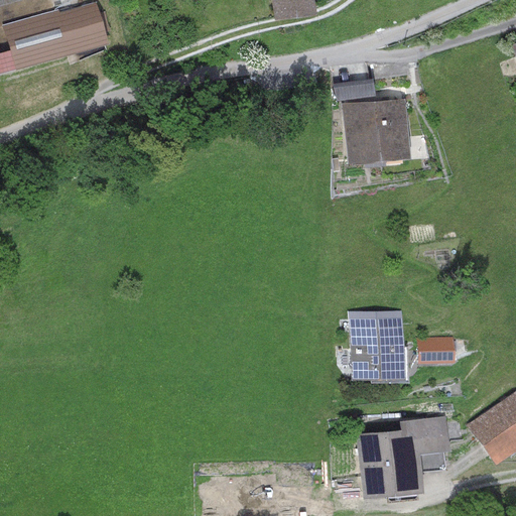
[(270,0),(273,20),(315,14),(312,0),(270,0)]
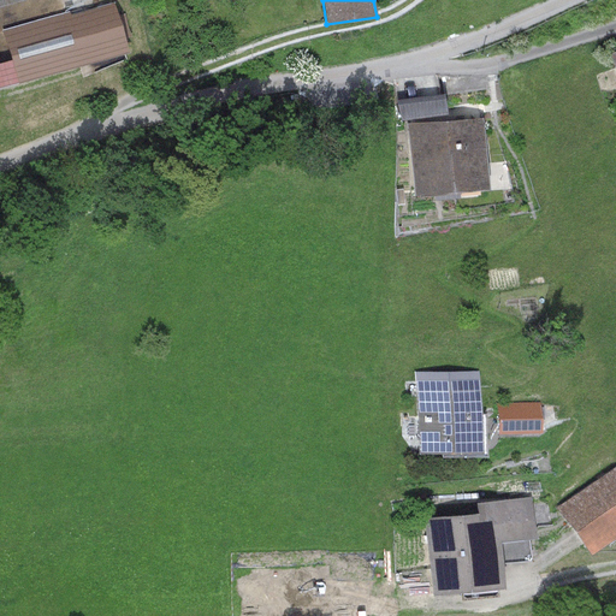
[(114,3),(4,34),(18,83),(129,52),(114,3)]
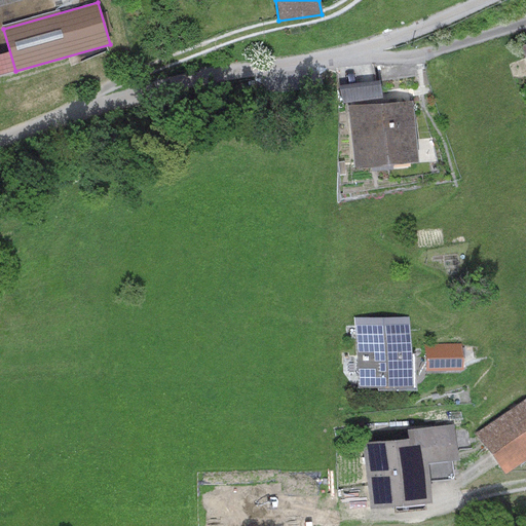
[(378,80),(338,85),(340,103),(380,98),(378,80)]
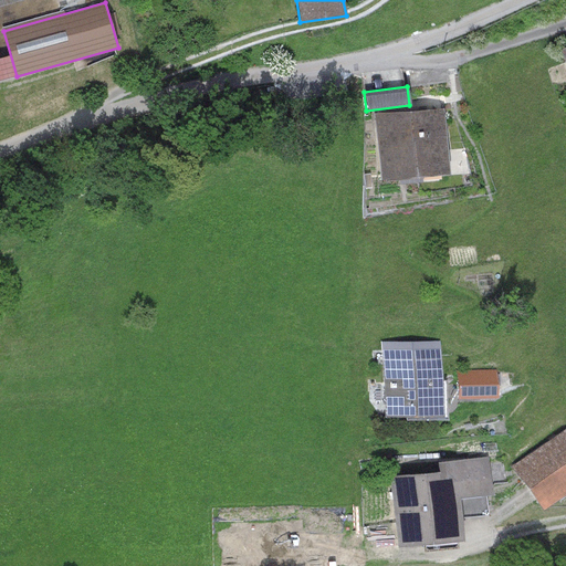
[(377,146),(447,140),(443,109),(375,114),(377,146)]
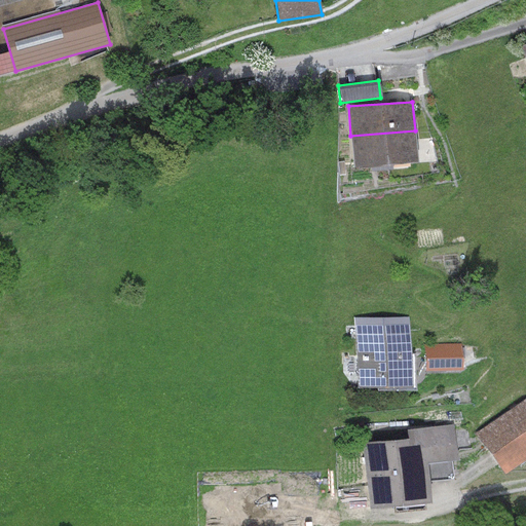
[(415,130),(350,136),(353,167),(417,162),(415,130)]
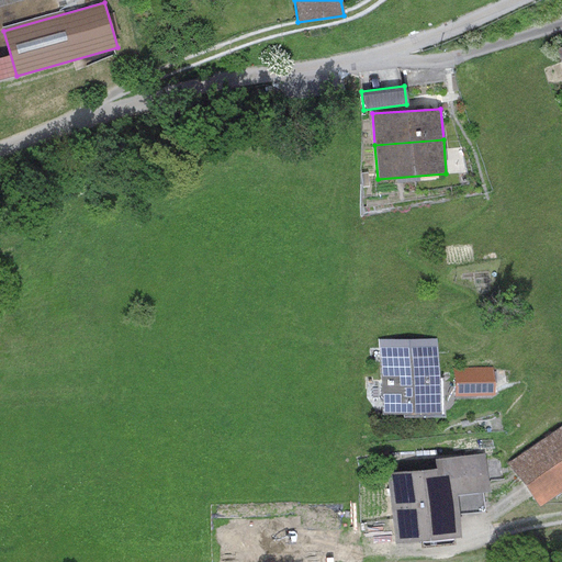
[(438,339),(379,340),(381,415),(439,413),(438,339)]
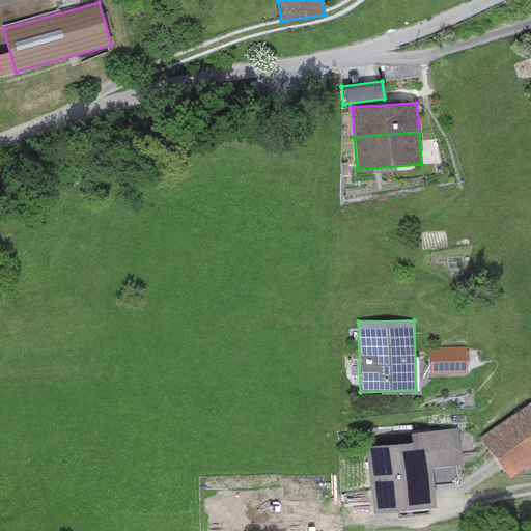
[(466,347),(428,350),(430,374),(468,372),(466,347)]
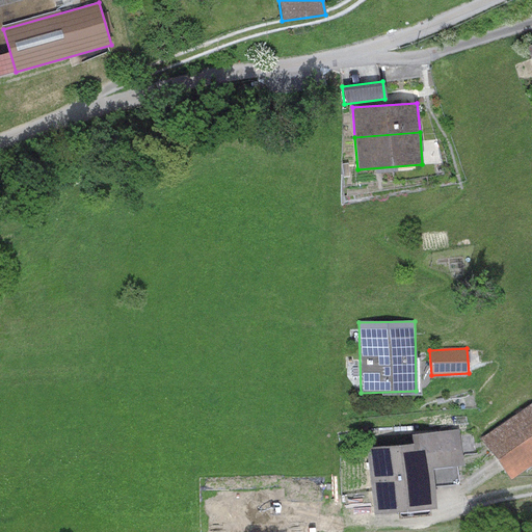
[(531,402),(480,439),(509,480),(531,464),(531,402)]
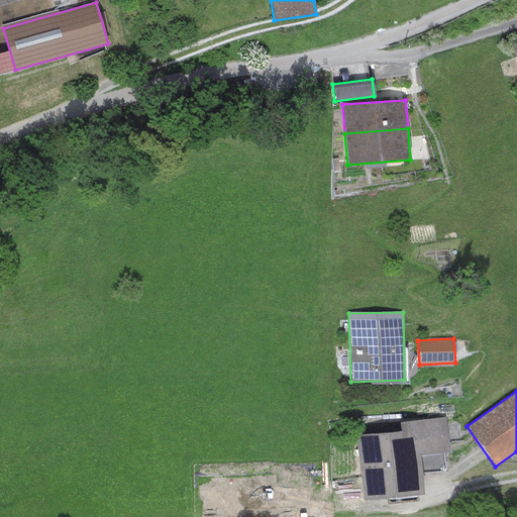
[(401,431),(354,436),(360,500),(423,494),(419,455),(449,452),(446,418),(400,422),(401,431)]
